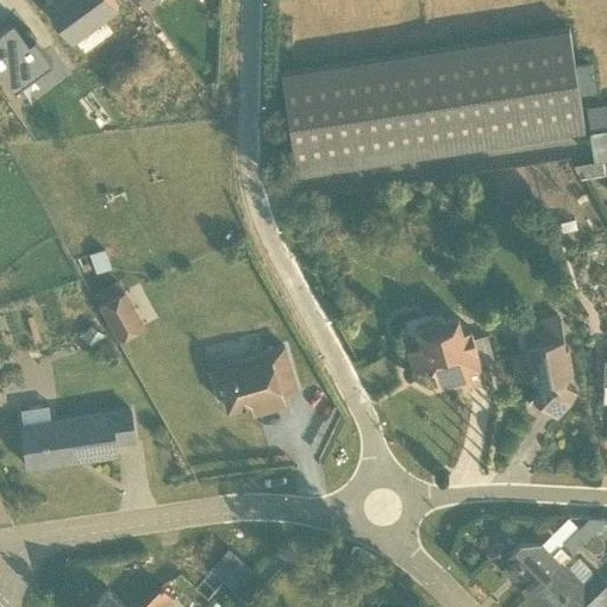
[(119,11),(111,0),(44,0),(39,5),(69,45),(119,11)]
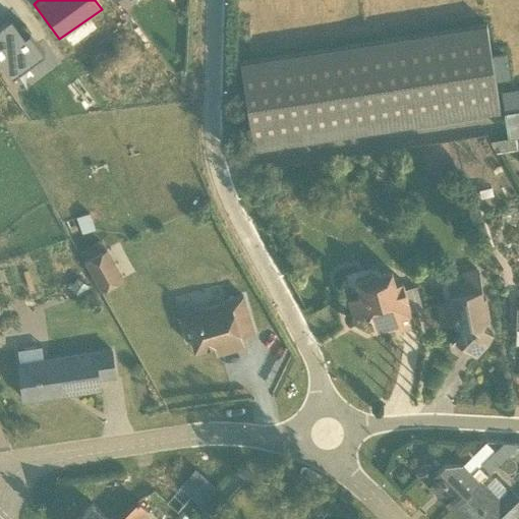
[(9,22),(0,29),(0,60),(14,79),(46,55),(26,27),(17,34),(9,22)]
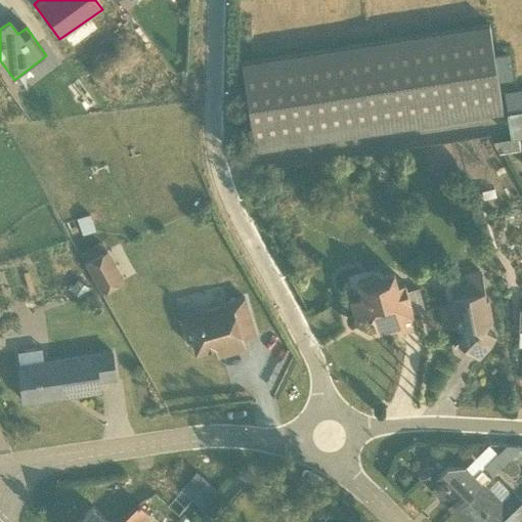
[(252,128),(240,130),(243,144),(243,145),(254,143),(256,156),(257,156),(504,117),(498,85),(499,84),(512,83),(513,82),(509,57),(509,56),(494,58),(490,27),(244,66),(242,66),(252,128)]
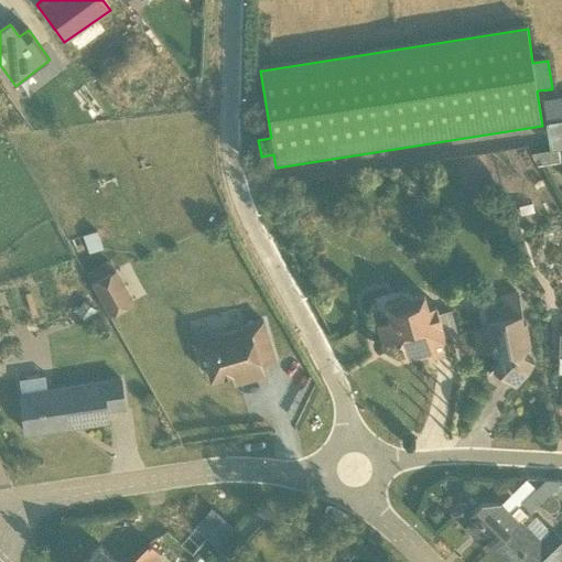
[(561,100),(544,105),(551,151),(561,149),(561,100)]
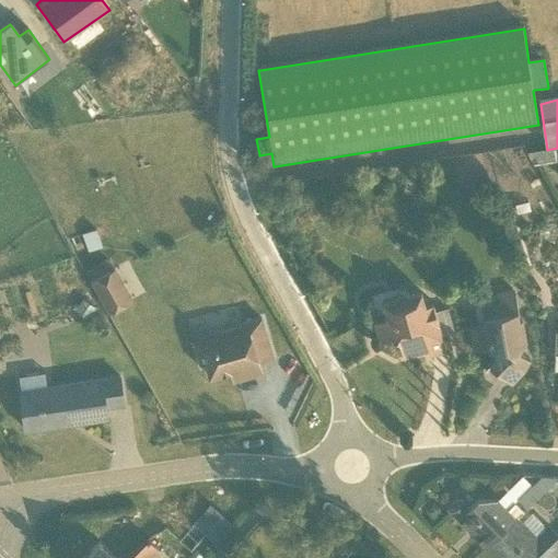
[(534,166),(557,163),(555,149),(526,153),(534,166)]
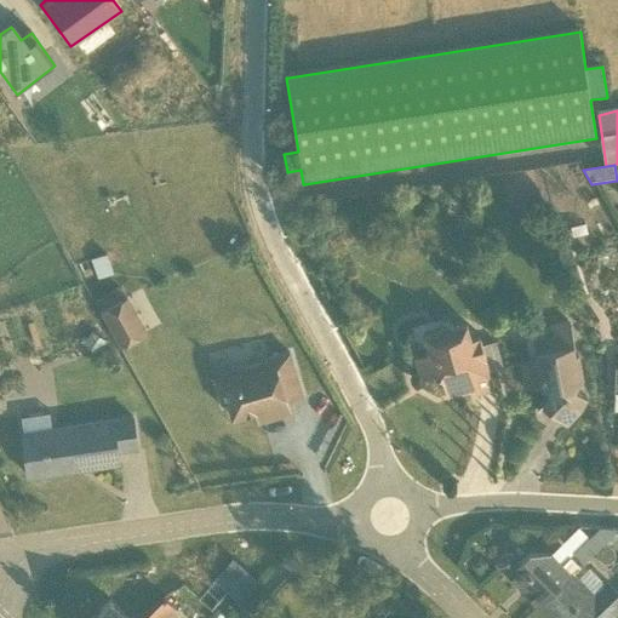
[(114,276),(108,257),(92,263),(99,281),(114,276)]
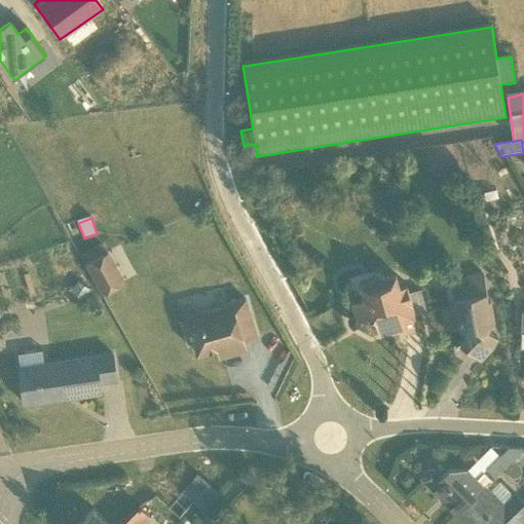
[(104,245),(82,256),(87,265),(86,266),(104,297),(126,285),(110,254),(109,255),(104,245)]
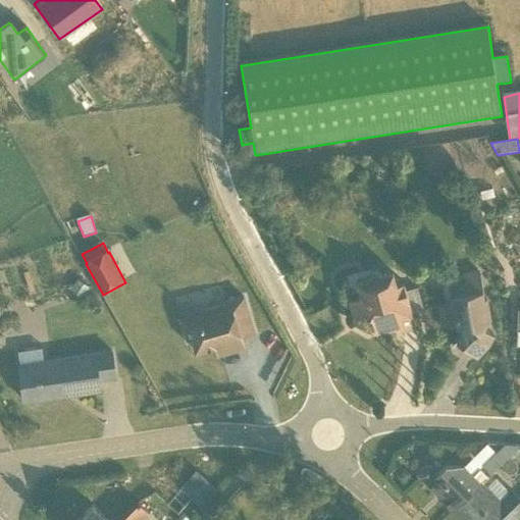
[(368,280),(357,283),(361,299),(349,303),(354,321),(368,318),(373,321),(377,334),(401,328),(403,334),(416,330),(403,286),(398,287),(394,273),(382,276),(374,271),(368,280)]
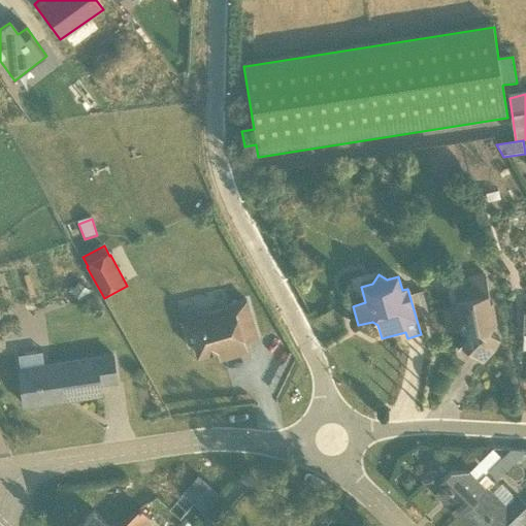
[(486,274),(468,277),(469,287),(454,290),(457,307),(442,310),(442,311),(448,333),(459,331),(468,338),(462,348),(485,363),(500,341),(491,333),(497,323),(494,302),(490,302),(486,274)]
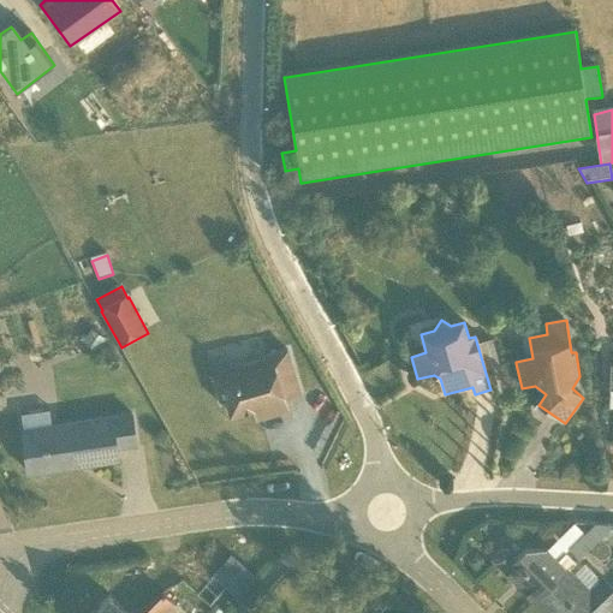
[(93,332),(84,344),(97,353),(106,341),(93,332)]
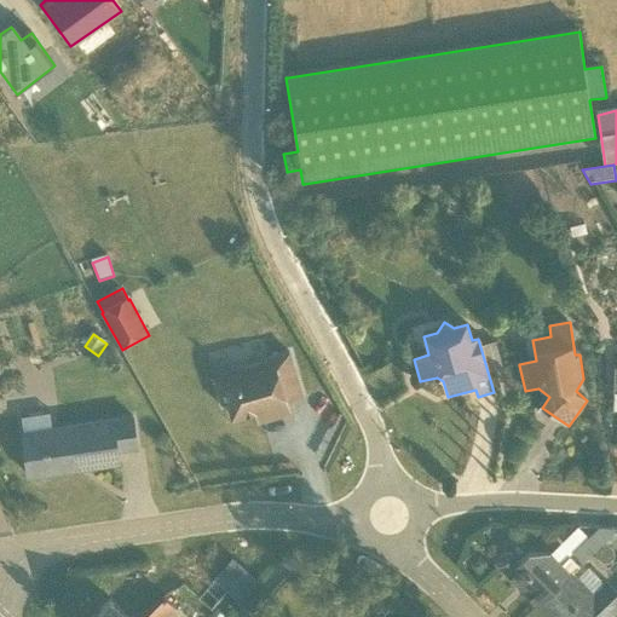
[(213,378),(221,407),(229,404),(234,420),(257,413),(259,425),(290,415),(287,403),(304,398),(292,355),(213,378)]
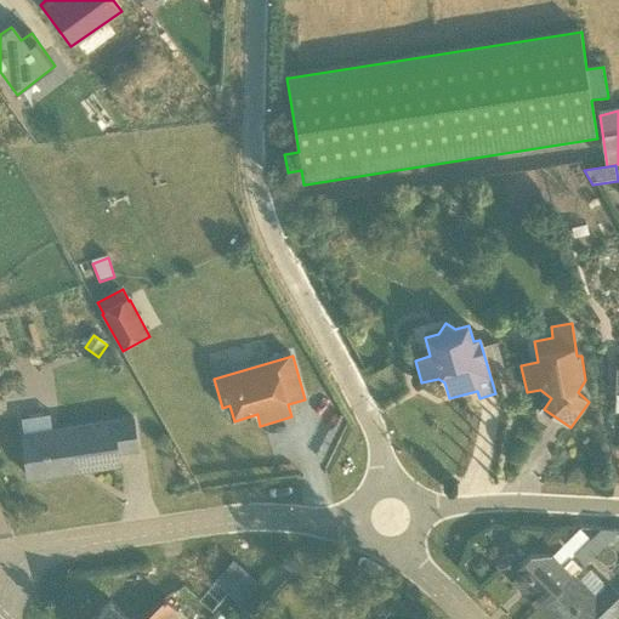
[(23,421),(30,481),(120,467),(119,454),(138,452),(134,419),(54,431),(51,418),(23,421)]
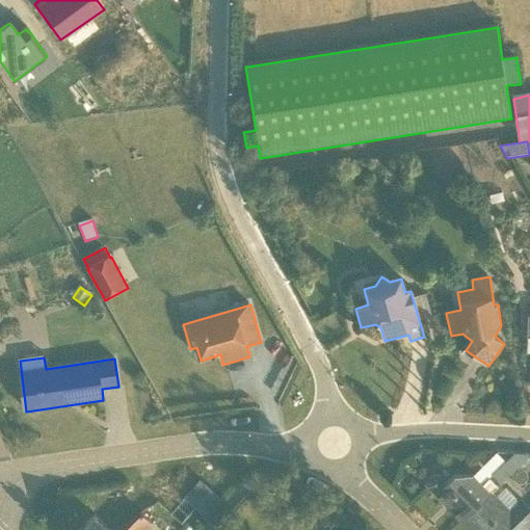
[(428,487),(462,523),(499,488),(489,480),(493,477),(502,485),(527,461),(527,459),(529,459),(529,455),(514,455),(506,464),(497,454),(474,478),(455,477),(447,484),(439,477),(435,477),(428,483),(428,487)]
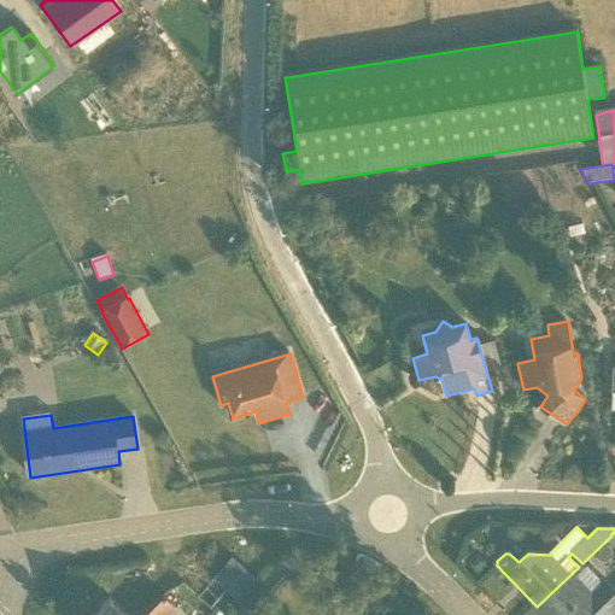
[(614,533),(611,533),(611,536),(596,551),(596,558),(602,563),(608,563),(613,557),(611,544),(614,543),(614,533)]
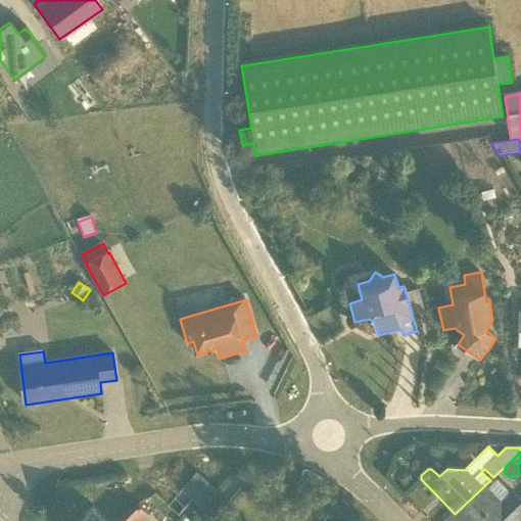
[(172,501),(185,512),(203,492),(201,490),(208,483),(201,476),(194,484),(191,481),(172,501)]
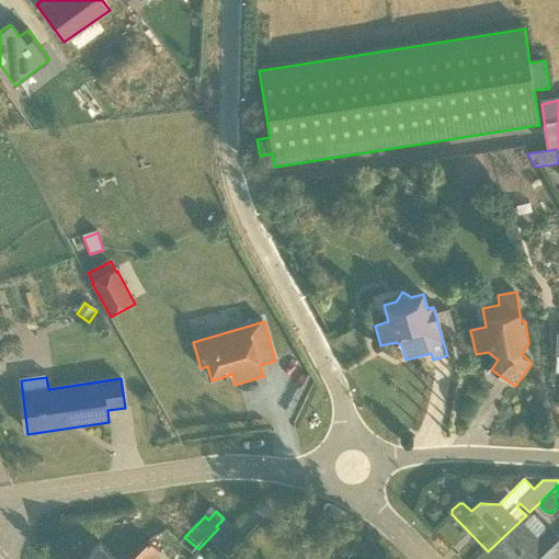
[(558,535),(550,527),(547,531),(534,516),(525,524),(521,521),(488,551),(495,558),(555,558),(558,556),(558,535)]
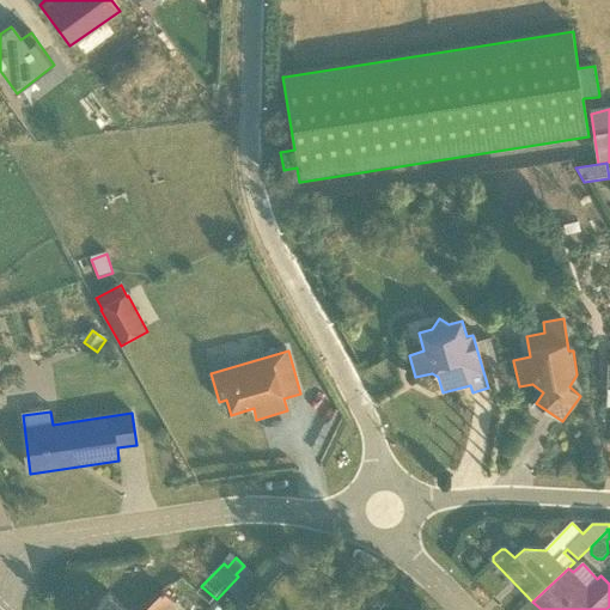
[(174,609),(177,607),(164,592),(146,609),(174,609)]
